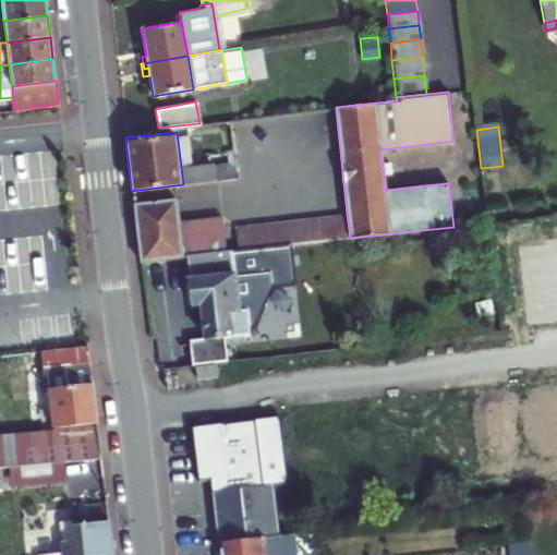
[(183,184),(215,181),(214,169),(213,163),(181,167),(183,184)]
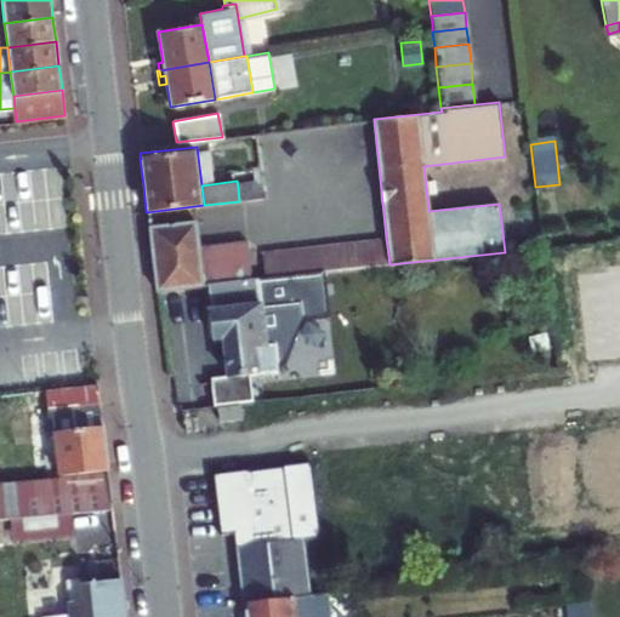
[(238,188),(239,201),(263,199),(261,184),(238,188)]
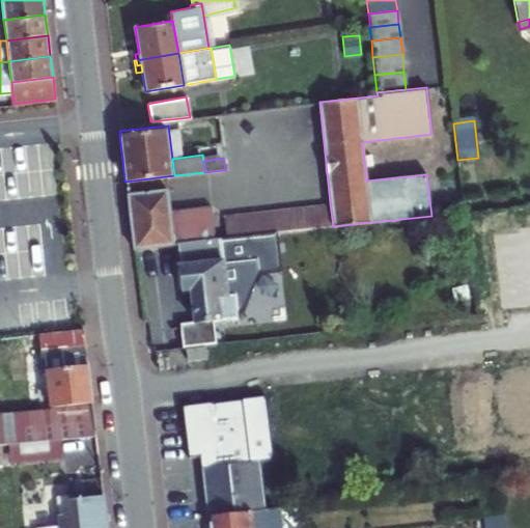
[(134,250),(173,245),(170,212),(167,190),(128,195),(130,218),(134,250)]
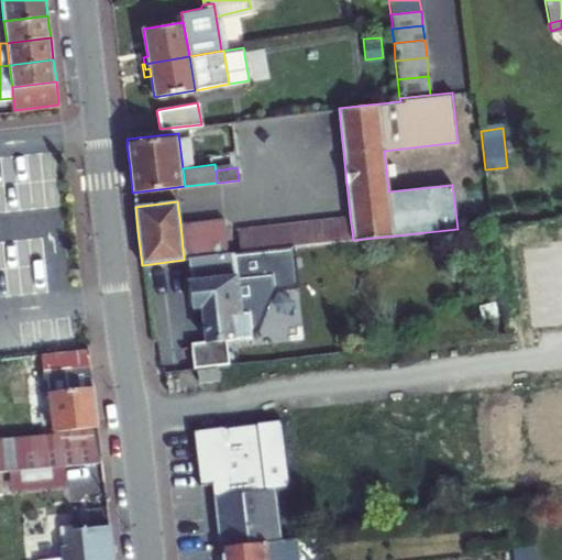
[(350,216),(235,229),(239,253),(293,246),(353,240),(350,216)]
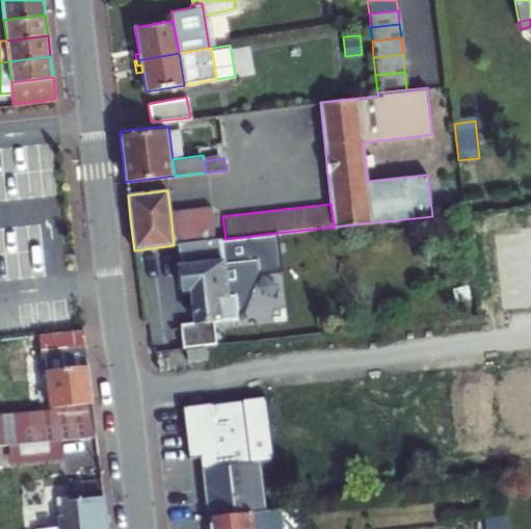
[(170,212),(174,245),(178,245),(215,240),(211,207),(170,212)]
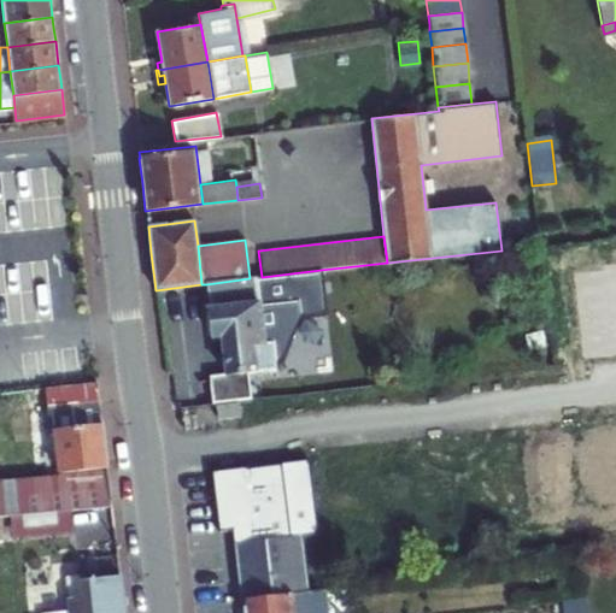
[(262,277),(258,277),(259,296),(265,341),(274,340),(276,361),(282,360),(298,317),(326,313),(321,270),(262,277)]
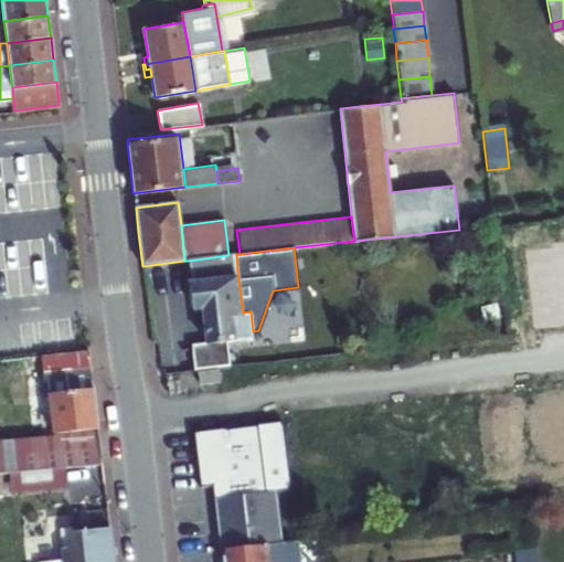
[(191,277),(237,272),(236,254),(229,255),(189,261),(191,277)]
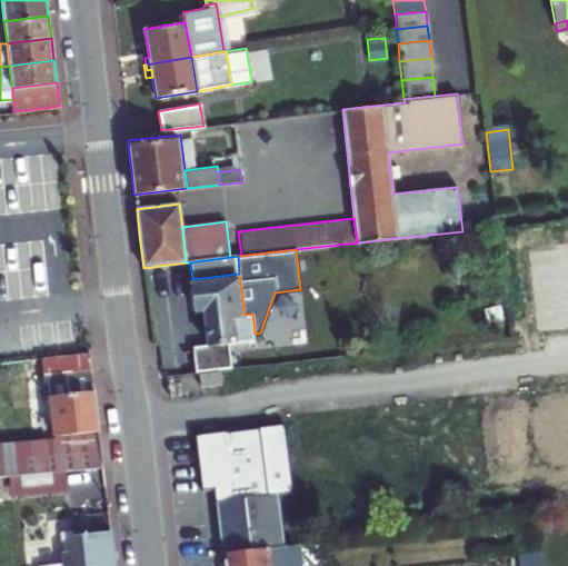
[(206,318),(209,345),(229,343),(256,340),(255,334),(252,314),(245,315),(239,274),(192,279),(196,310),(205,310),(206,318)]
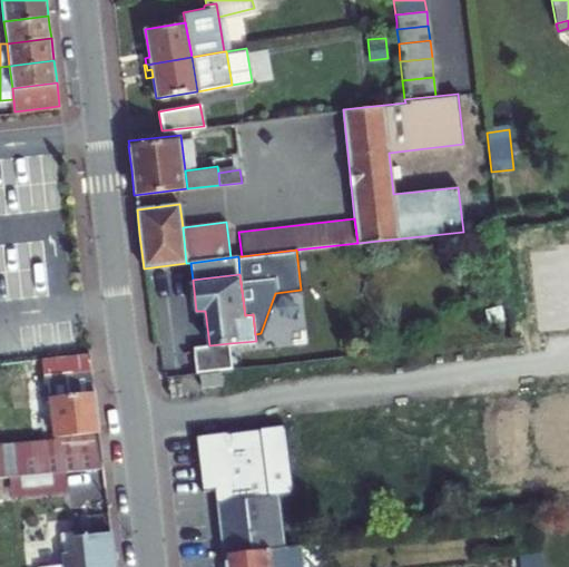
[(232,368),(229,343),(209,345),(193,346),(196,372),(232,368)]
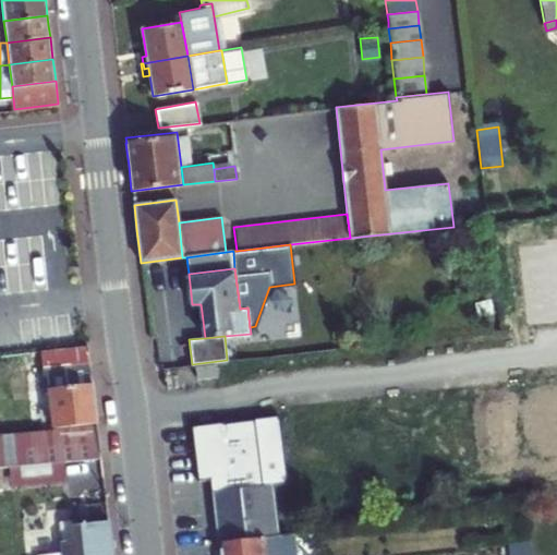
[(216,363),(195,365),(197,378),(218,376),(216,363)]
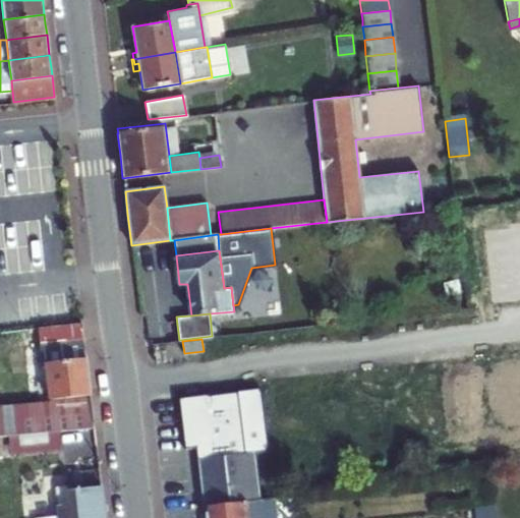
[(50,361),(85,357),(83,343),(49,347),(50,361)]
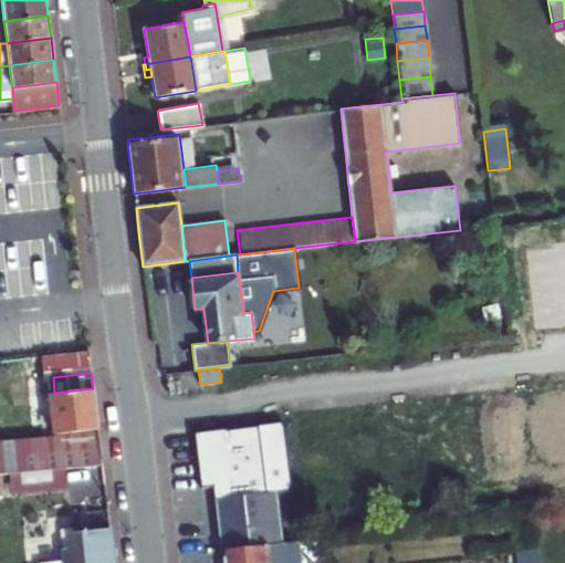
[(52,393),(55,433),(97,428),(95,409),(93,388),(54,393),(52,393)]
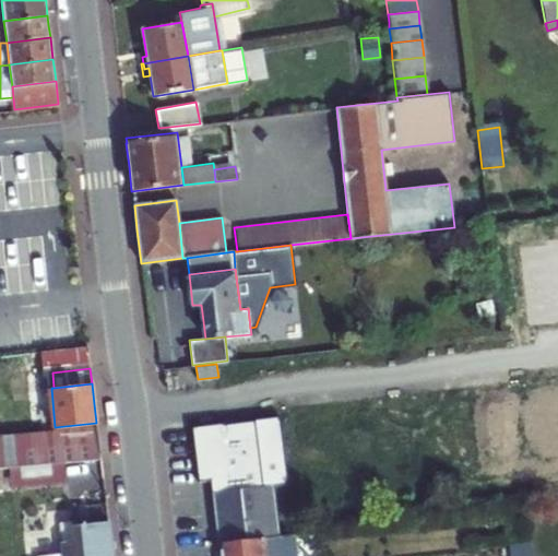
[(0,404),(3,433),(22,432),(18,392),(0,393),(0,404)]
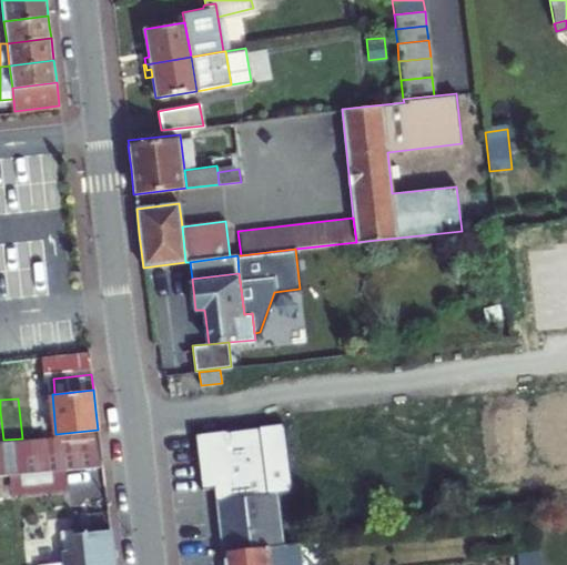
[(225,485),(226,498),(276,493),(292,491),(283,422),(193,433),(200,488),(214,486),(225,485)]
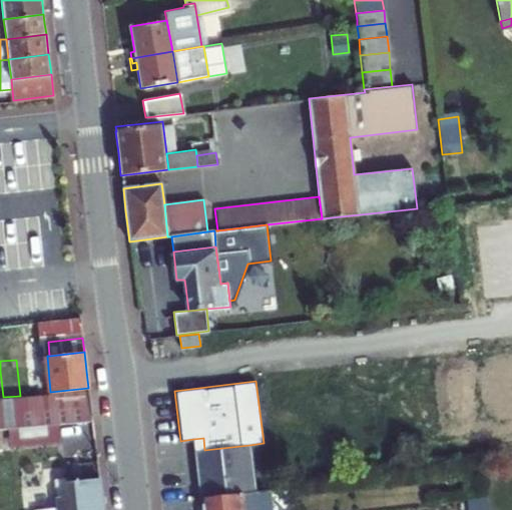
[(50,392),(20,396),(3,397),(0,397),(0,429),(8,429),(58,423),(91,420),(88,388),(50,392)]
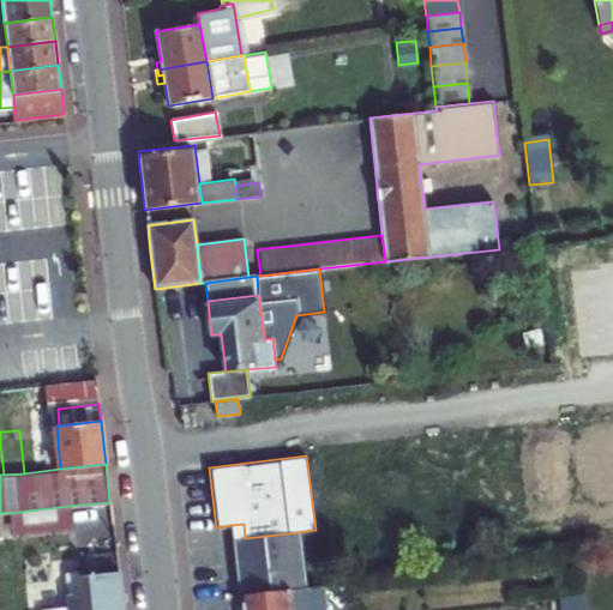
[(71,527),(70,506),(10,513),(11,533),(71,527)]
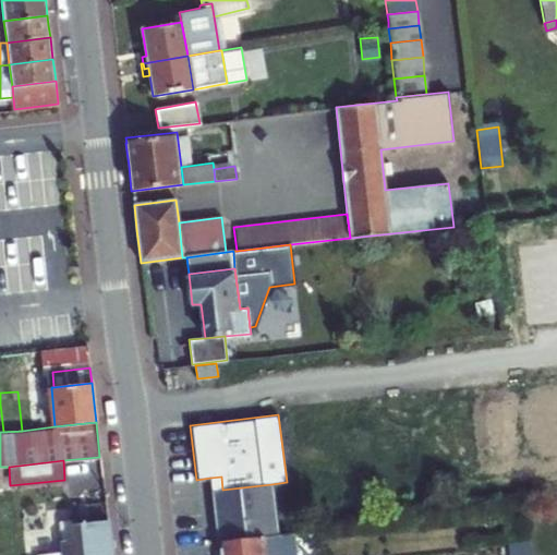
[(212,485),(213,492),(222,490),(221,477),(210,478),(212,485)]
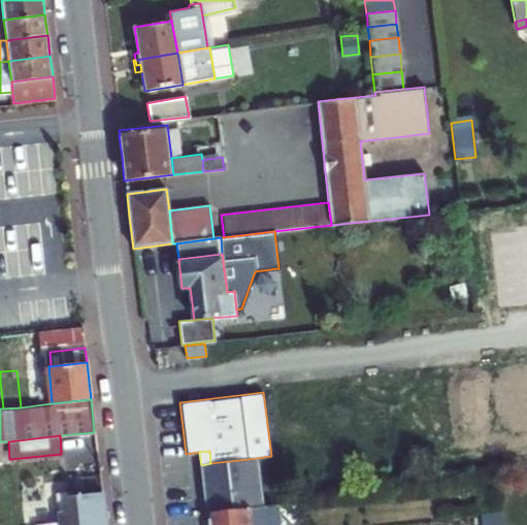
[(257,458),(210,463),(201,465),(206,513),(244,507),(263,505),(257,458)]
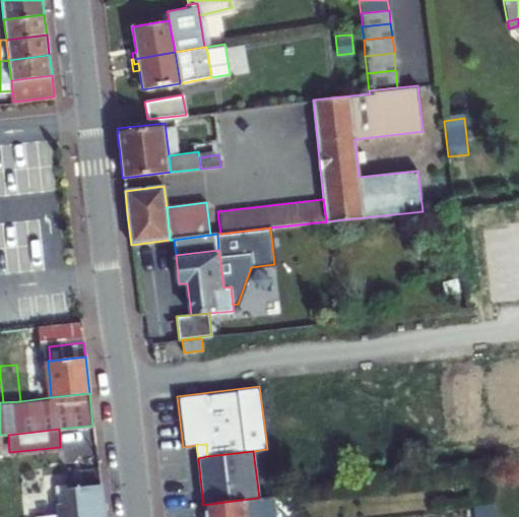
[(65,471),(67,489),(101,485),(100,476),(99,467),(65,471)]
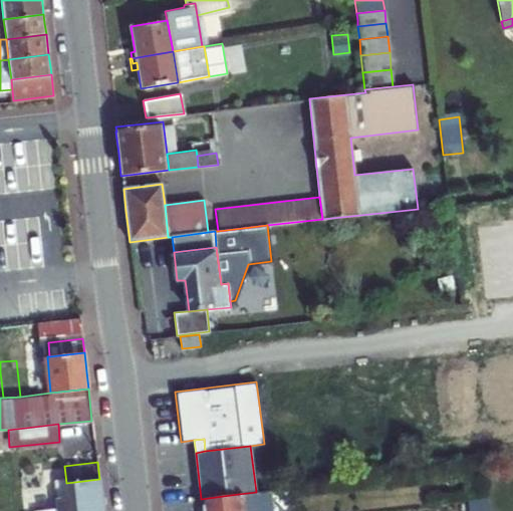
[(475,491),(473,476),(461,478),(463,493),(475,491)]
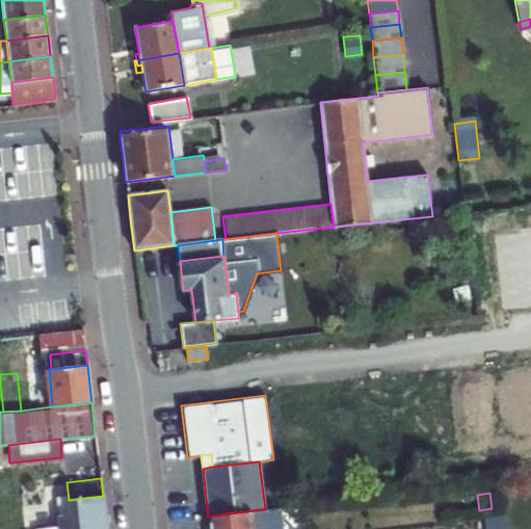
[(59,526),(59,528),(106,528),(103,496),(69,500),(71,514),(58,516),(59,526)]
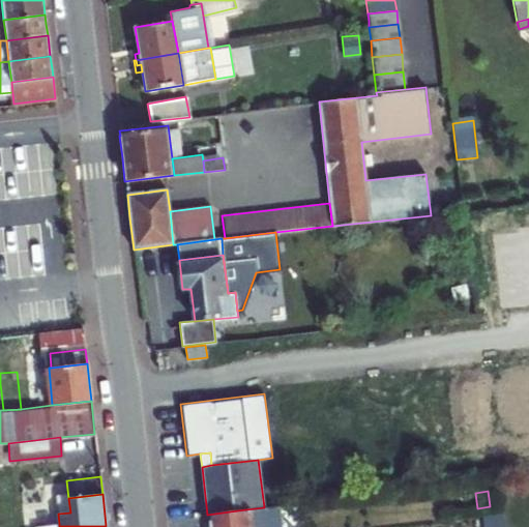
[(70,513),(68,498),(57,499),(58,514),(70,513)]
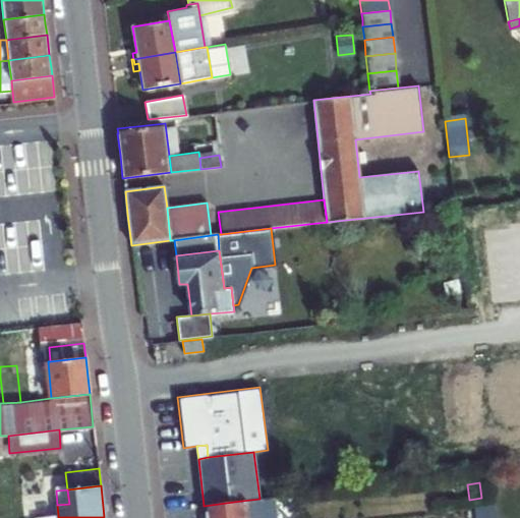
[(260,499),(241,501),(243,517),(276,517),(274,498),(260,499)]
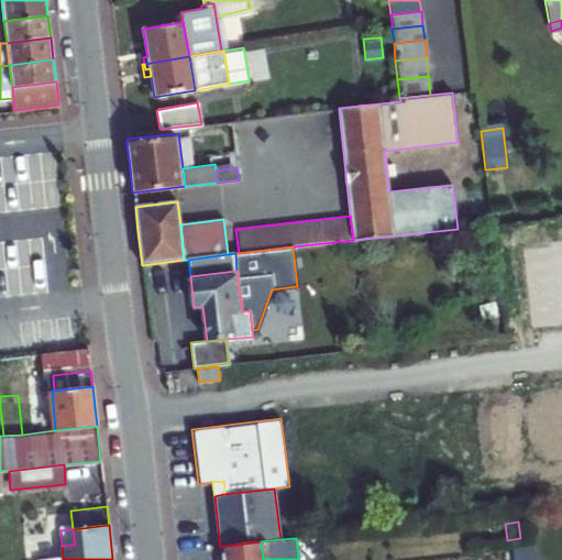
[(263,559),(261,541),(220,547),(221,559),(263,559)]
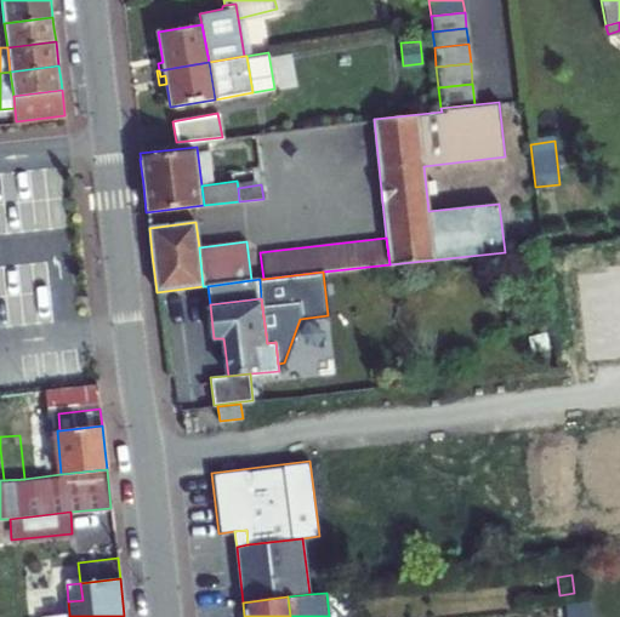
[(586,616),(585,600),(566,603),(567,616),(586,616)]
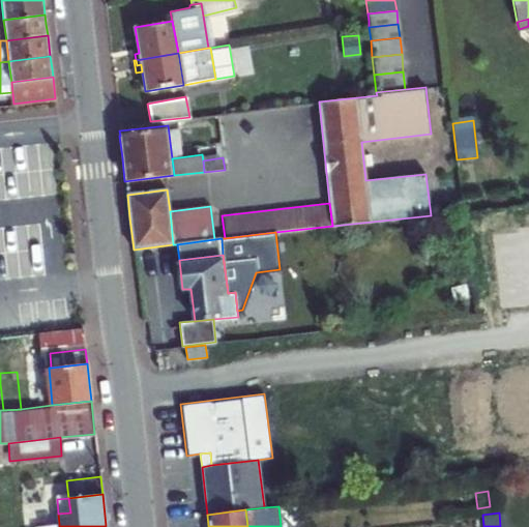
[(483,526),(482,515),(452,518),(452,526),(483,526)]
